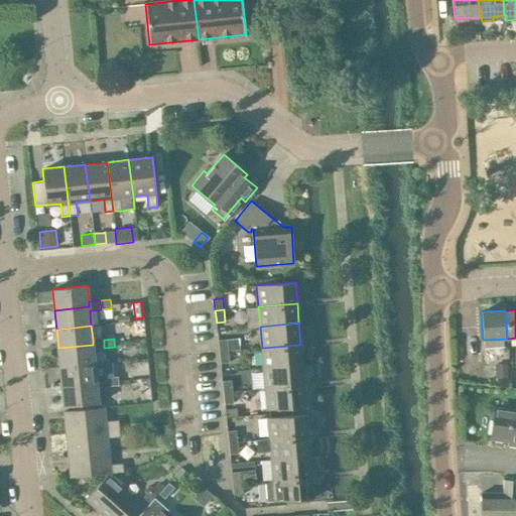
[(220,352),(228,351),(227,339),(219,340),(220,352)]
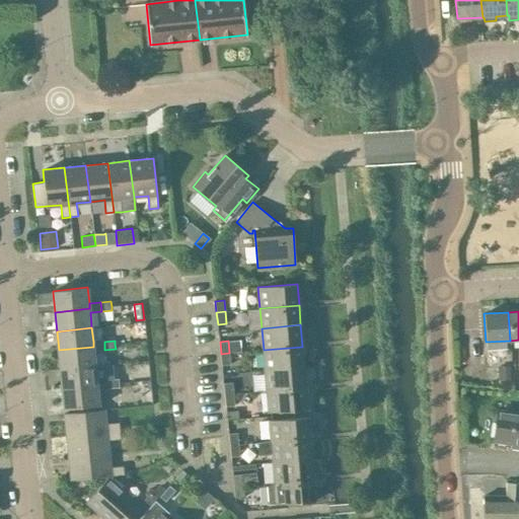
[(93,347),(59,350),(60,369),(95,366),(94,352),(104,350),(104,342),(93,343),(93,347)]
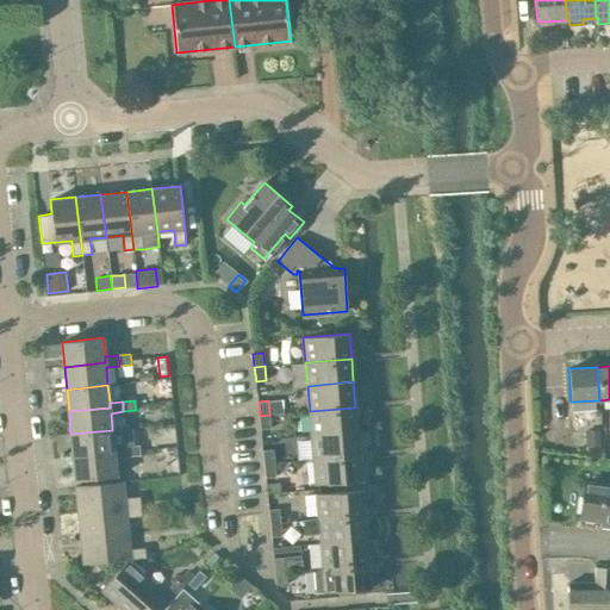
[(358,431),(355,408),(310,411),(311,435),(358,431)]
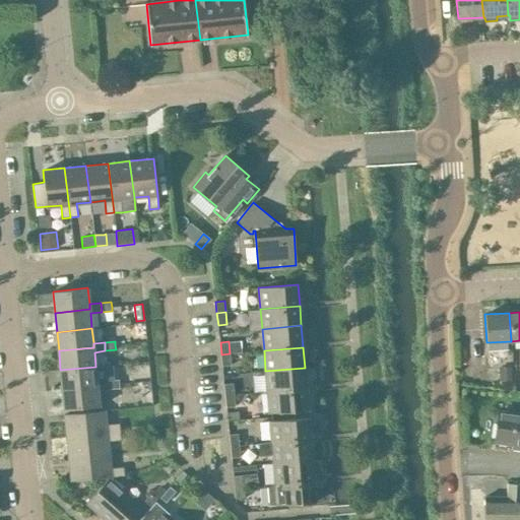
[(231,365),(230,353),(221,354),(222,366),(231,365)]
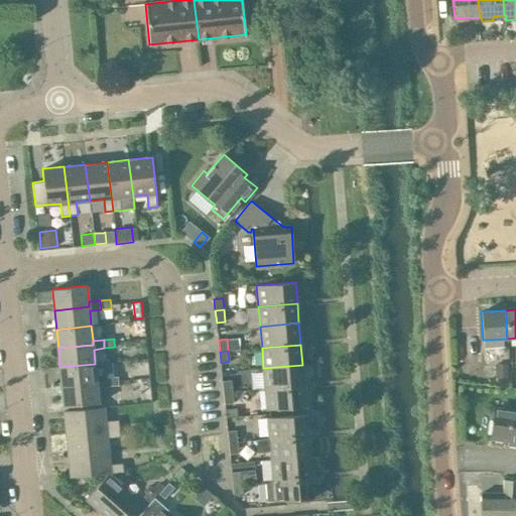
[(496,370),(505,371),(506,359),(498,357),(496,370)]
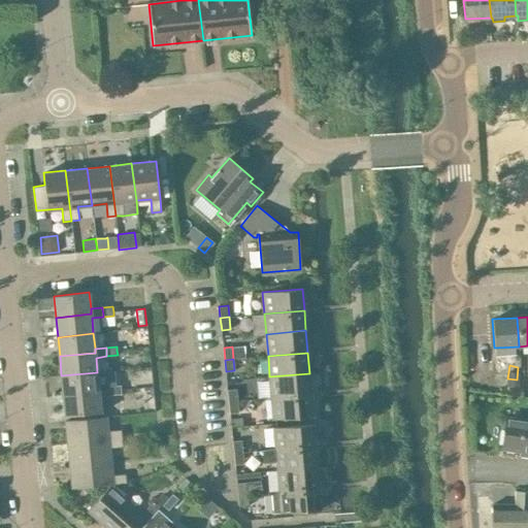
[(97,372),(61,375),(63,395),(99,392),(99,388),(110,387),(111,396),(121,395),(121,390),(120,386),(116,387),(114,370),(97,372)]
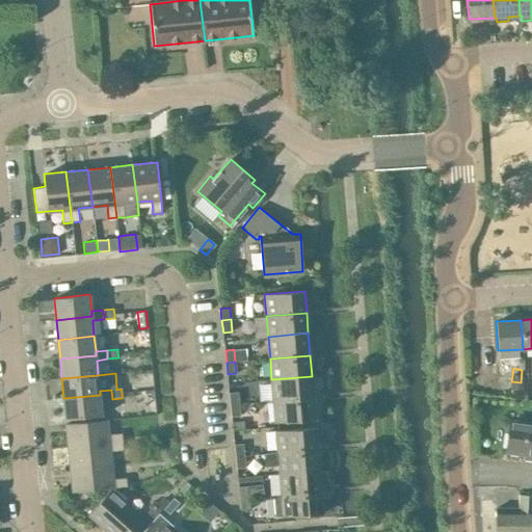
[(314,397),(312,376),(271,379),(273,401),(314,397)]
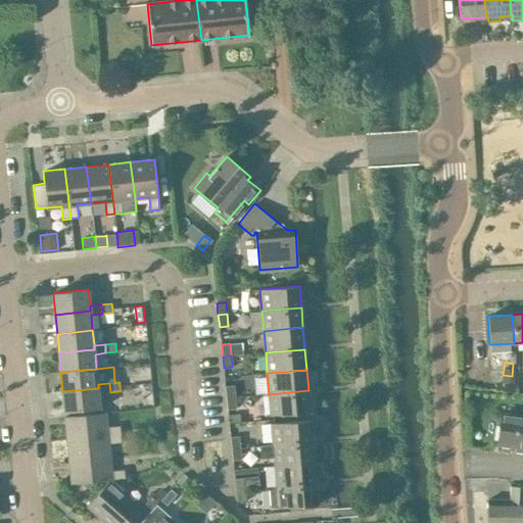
[(98,388),(62,391),(64,412),(100,408),(99,393),(110,392),(109,383),(98,384),(98,388)]
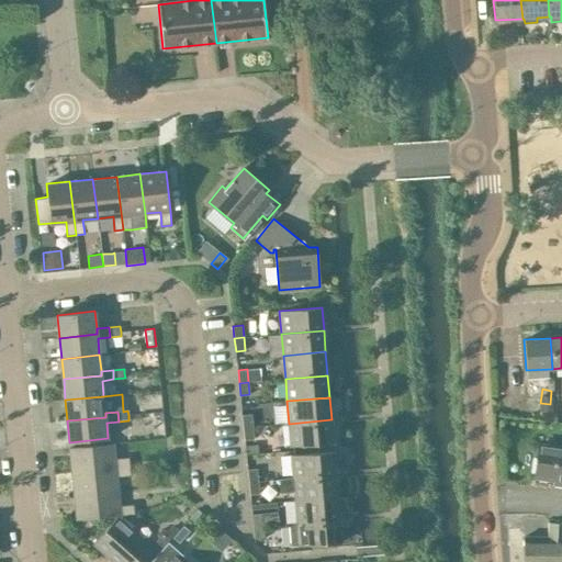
[(244,428),(253,427),(251,414),(242,415),(244,428)]
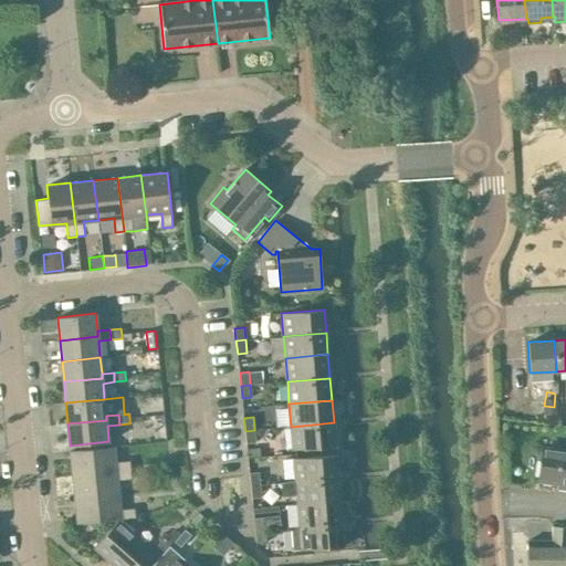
[(335,446),(334,422),(291,427),(293,449),(335,446)]
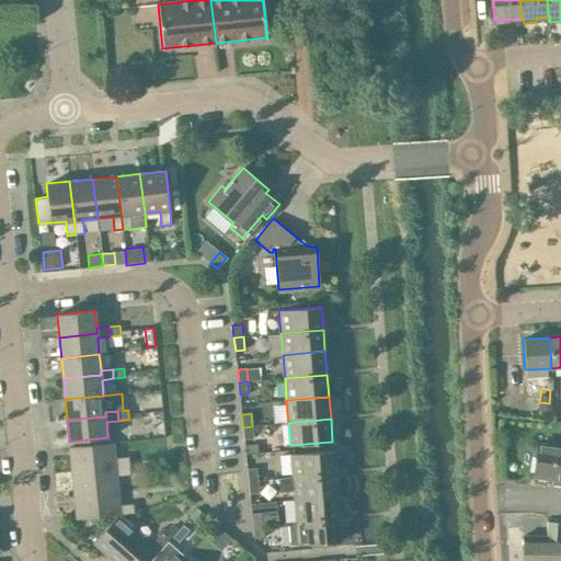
[(253,437),(252,426),(243,427),(244,438),(253,437)]
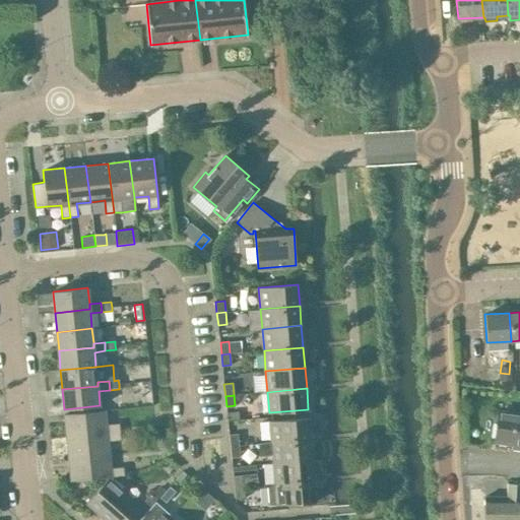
[(119,424),(107,425),(106,410),(65,414),(67,437),(120,432),(119,424)]
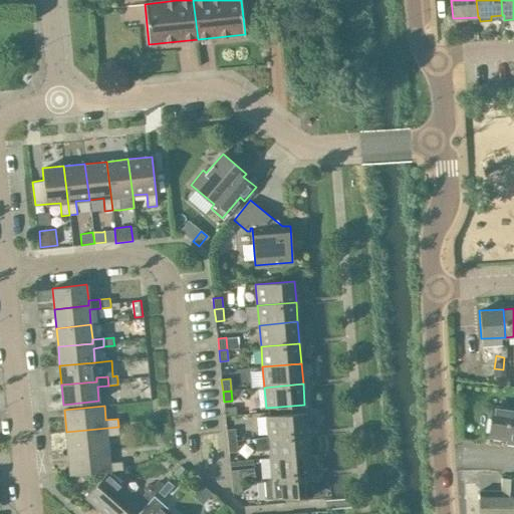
[(513,409),(494,406),(489,438),(513,441),(513,409)]
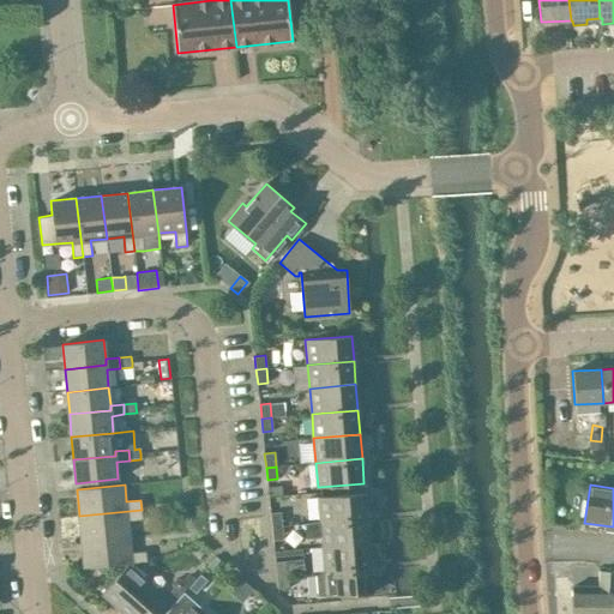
[(281,486),(268,487),(269,495),(282,494),(281,486)]
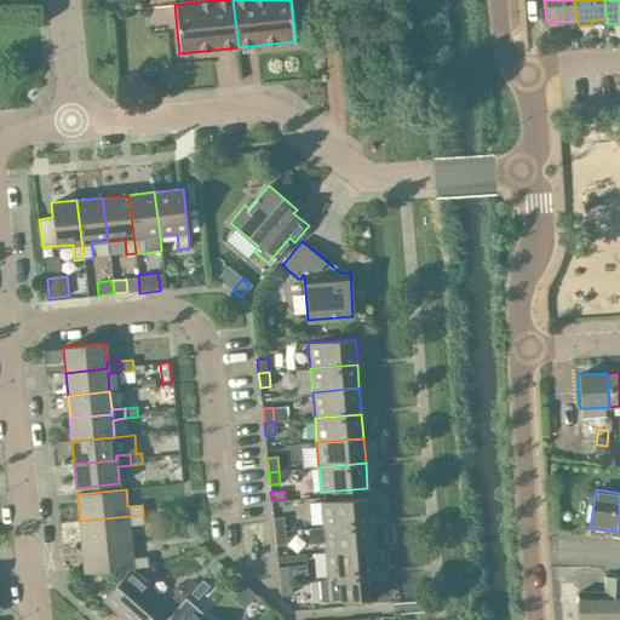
[(321,503),(311,504),(313,520),(315,522),(319,523),(323,523),(323,527),(371,523),(368,498),(321,501),(321,503)]
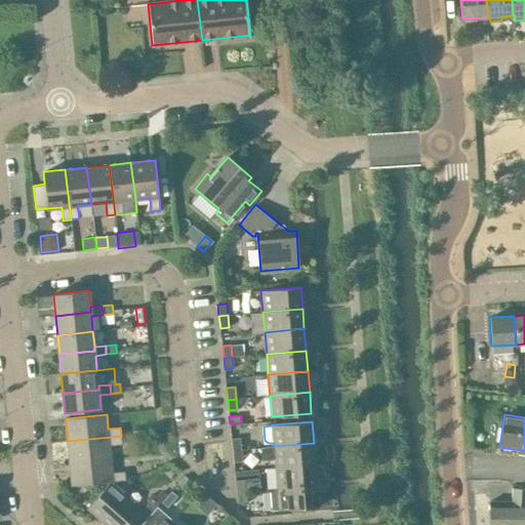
[(122,445),(121,436),(68,441),(70,462),(111,458),(110,446),(122,445)]
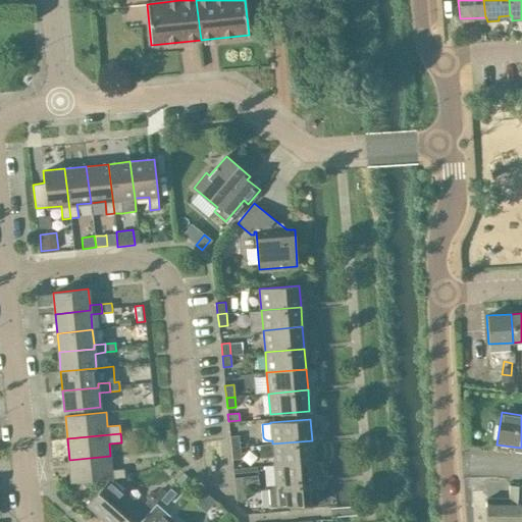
[(230,436),(231,448),(240,447),(239,435),(230,436)]
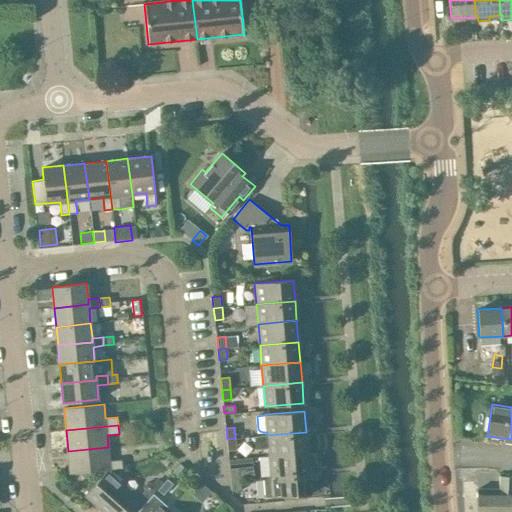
[(255,451),(268,450),(269,456),(308,453),(306,432),(267,435),(267,436),(254,437),(255,451)]
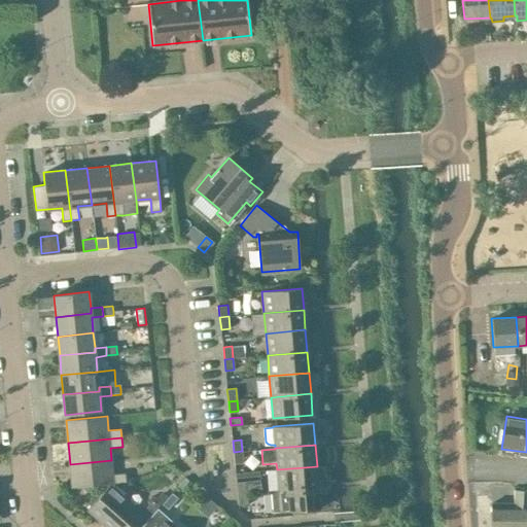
[(242,451),(234,452),(235,463),(244,462),(242,451)]
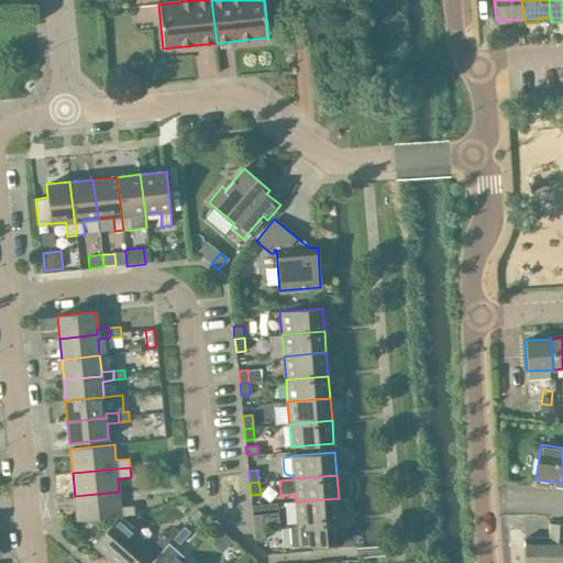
[(133,506),(120,507),(119,492),(75,496),(77,520),(121,516),(134,515),(133,506)]
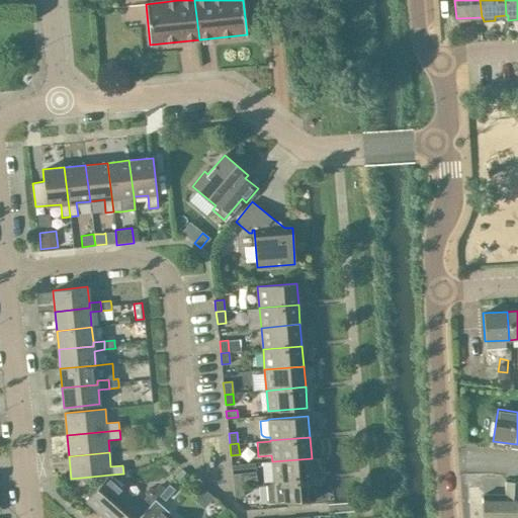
[(274,482),(313,479),(312,458),(272,461),(274,482)]
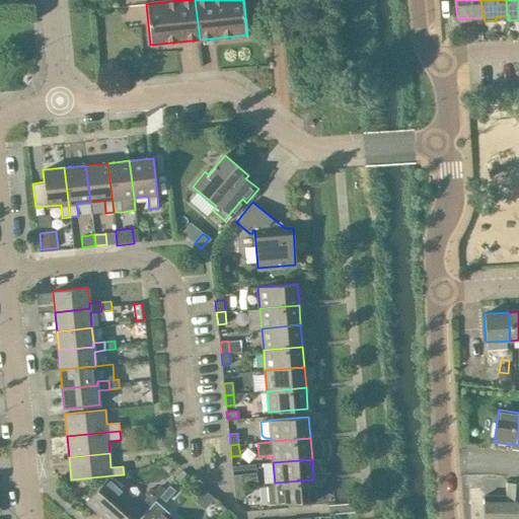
[(234,487),(243,486),(241,473),(233,474),(234,487)]
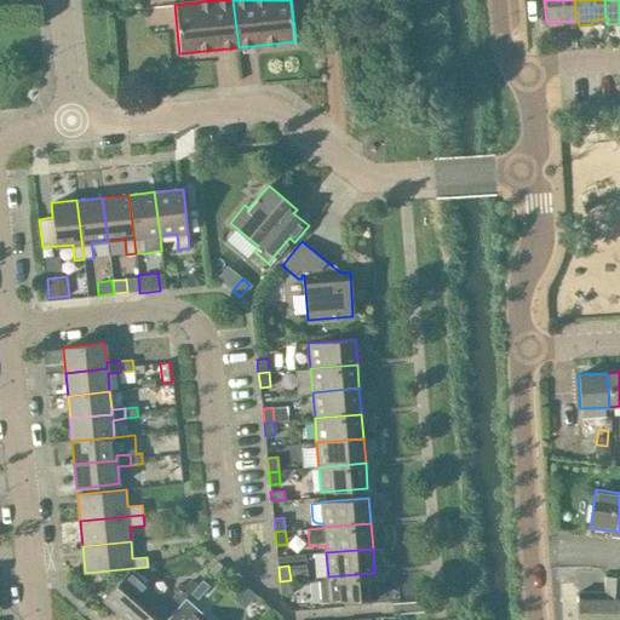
[(130,569),(103,601),(125,619),(156,619),(171,606),(130,569)]
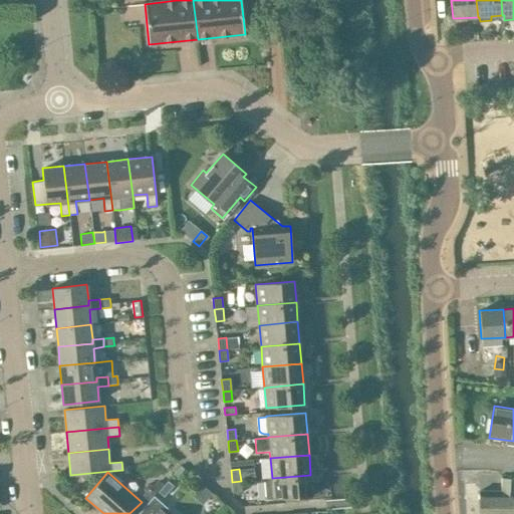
[(267,478),(264,482),(266,497),(269,499),(273,499),(274,499),(287,498),(312,496),(310,475),(272,478),(267,478)]
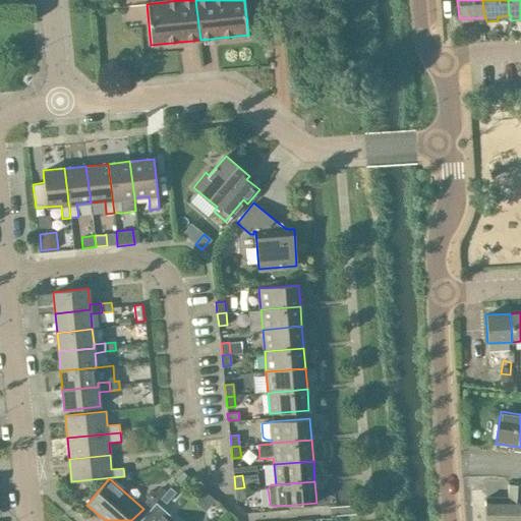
[(520,520),(520,484),(509,485),(509,497),(486,497),(486,520),(520,520)]
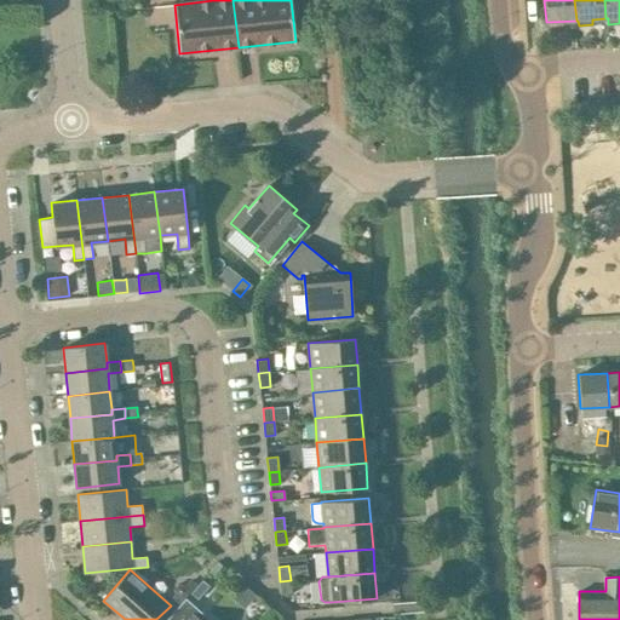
[(174,596),(171,601),(177,607),(197,585),(190,579),(184,586),(178,584),(173,590),(174,596)]
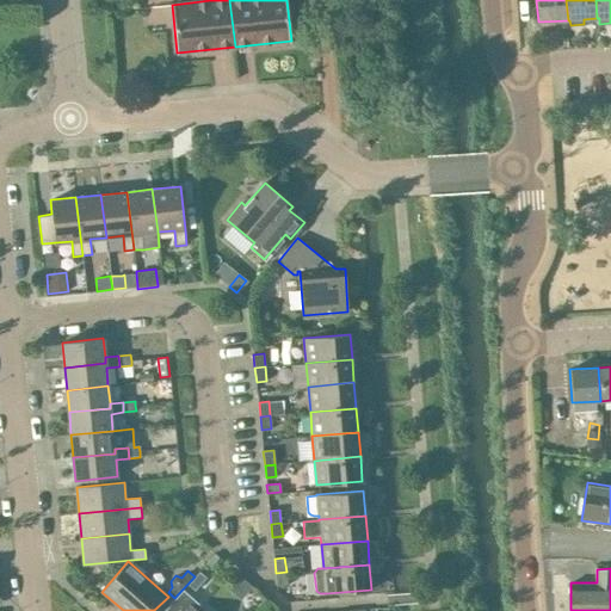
[(199,572),(189,585),(195,591),(207,578),(199,572)]
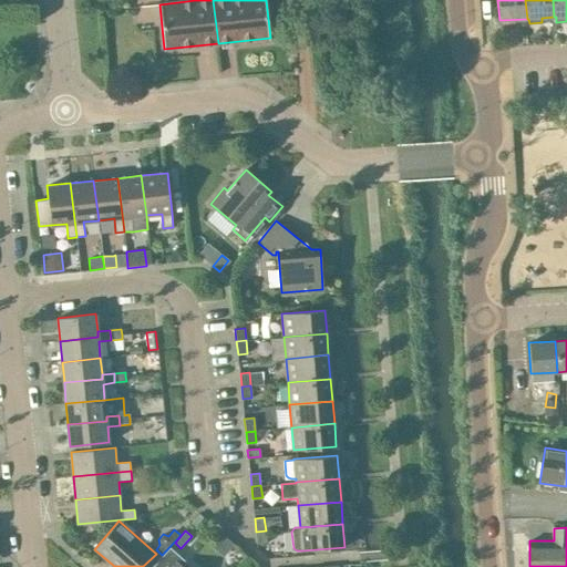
[(267,543),(266,531),(256,532),(257,544),(267,543)]
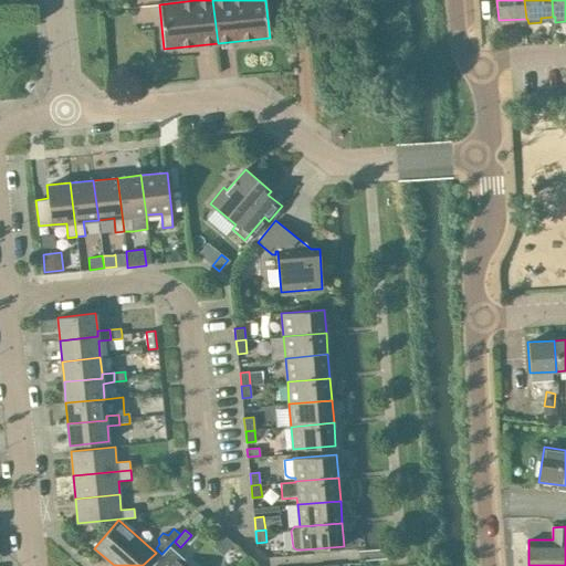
[(192,565),(170,546),(152,565),(192,565)]
